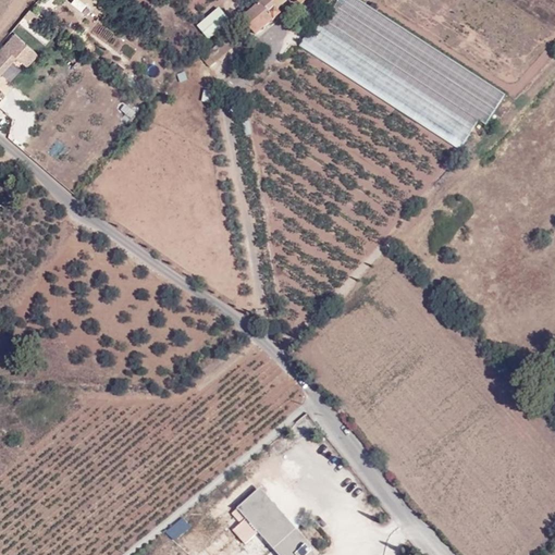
[(239,16),(254,34),(272,16),(258,0),(239,16)]
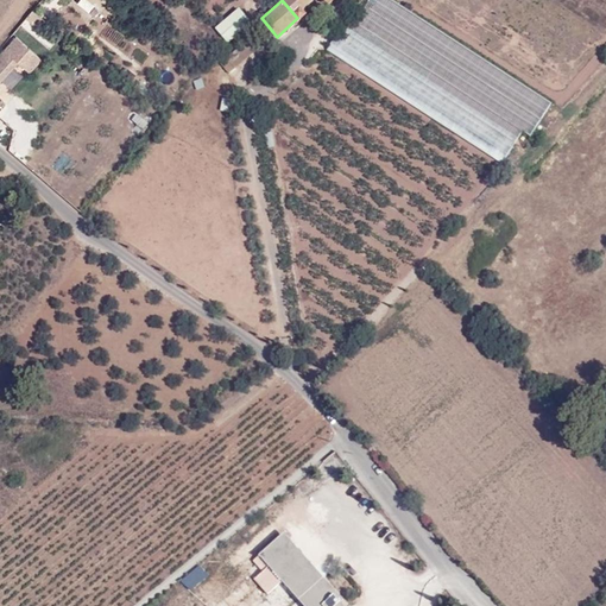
[(282,0),(297,18),(304,13),(301,10),(310,0),(322,0),(327,4),(330,0),(282,0)]
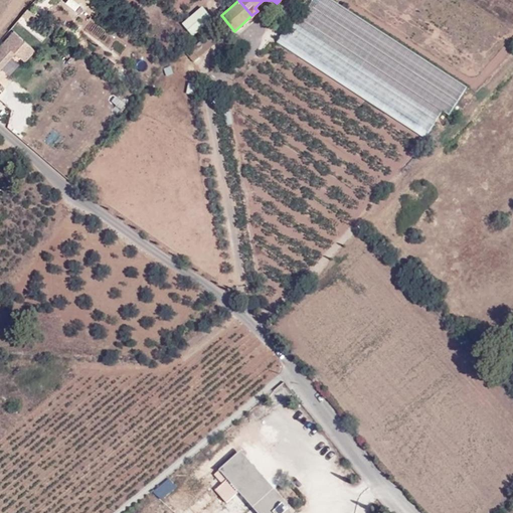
[(329,75),(373,105),(423,137),(442,110),(448,114),(466,86),(423,58),(334,0),(310,0),(300,16),(294,12),(275,40),(329,75)]
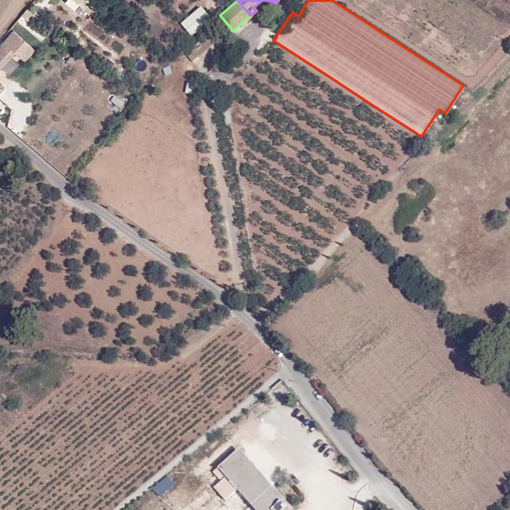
[(193,35),(211,20),(200,8),(182,23),(193,35)]
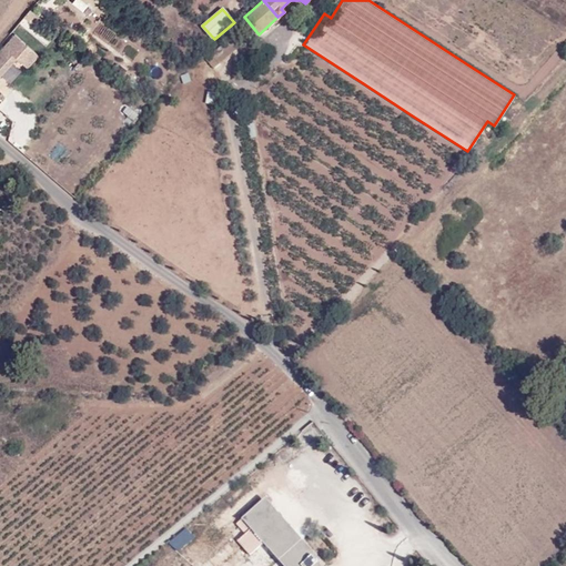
[(243,24),(210,51),(210,53),(218,62),(242,42),(241,40),(250,32),(243,24)]
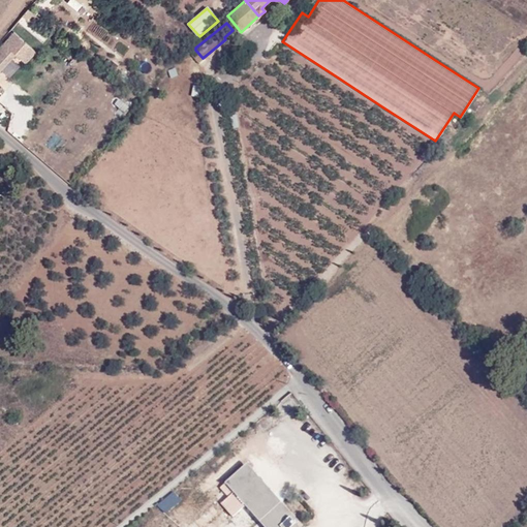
[(32,50),(10,31),(0,42),(11,54),(12,52),(23,61),(32,50)]
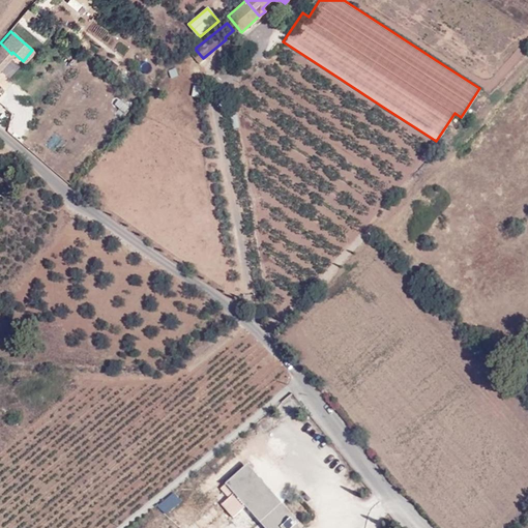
[(0,65),(11,54),(0,42),(0,65)]
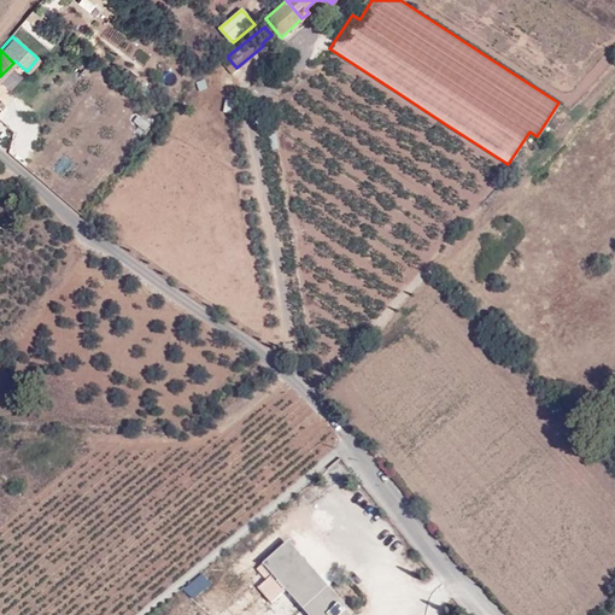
[(312,536),(320,526),(302,511),(294,520),(312,536)]
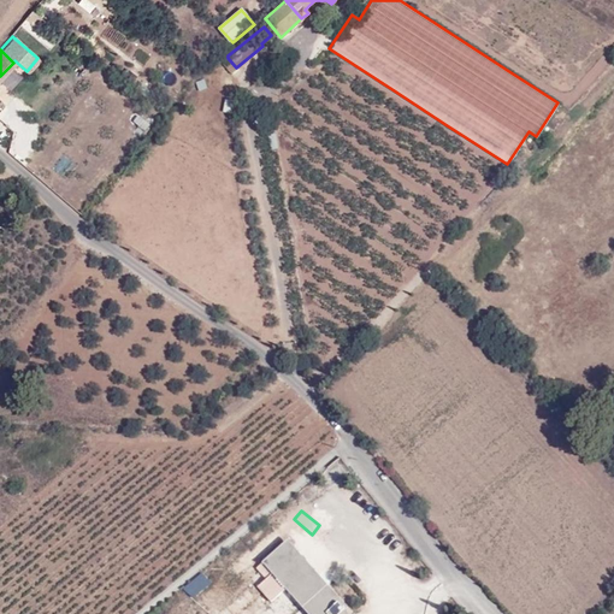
[(348,613),(284,541),(254,566),(264,578),(257,585),(269,601),(284,586),(308,613),(348,613)]
